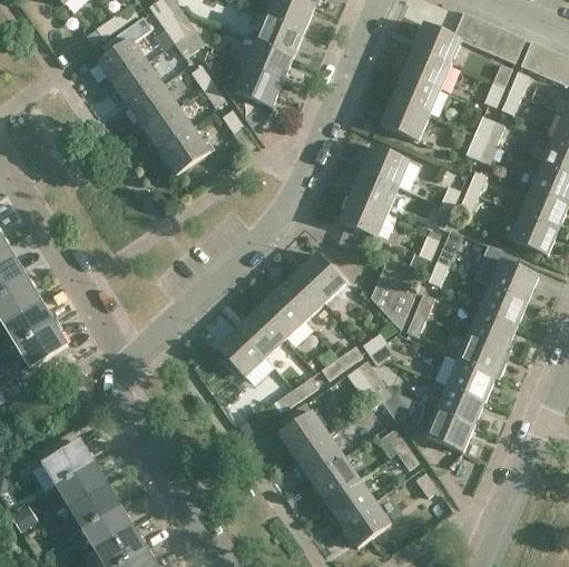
[(160,0),(159,1),(172,19),(182,12),(173,0),(160,0)]
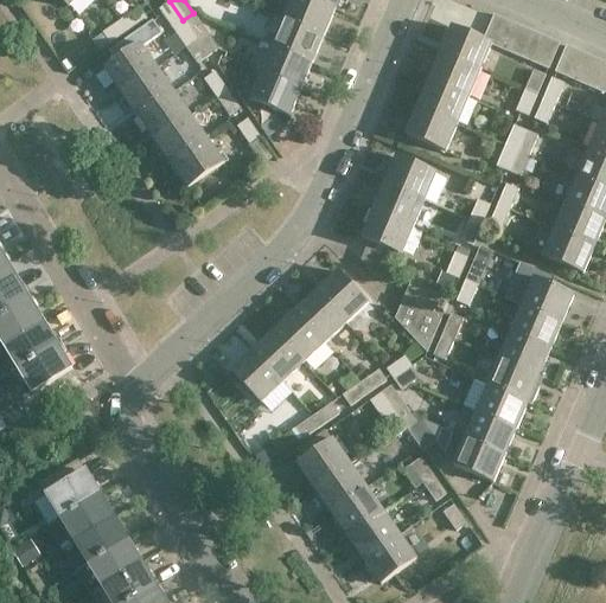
[(337,7),(320,0),(292,0),(285,17),(325,33),(337,7)]
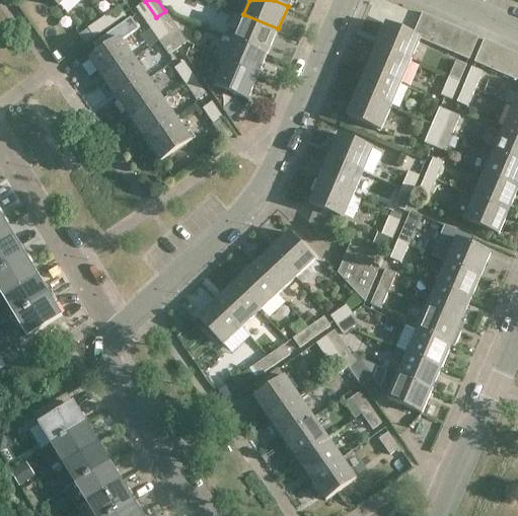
[(147,23),(156,17),(145,1),(136,7),(147,23)]
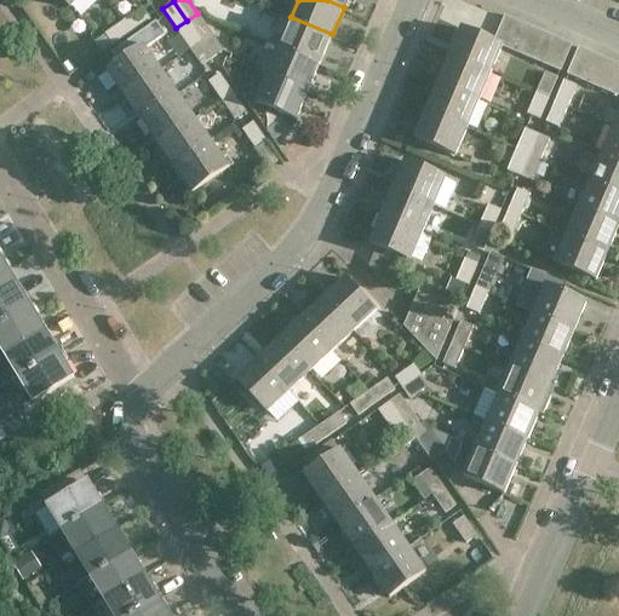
[(143,5),(125,18),(132,29),(150,16),(143,5)]
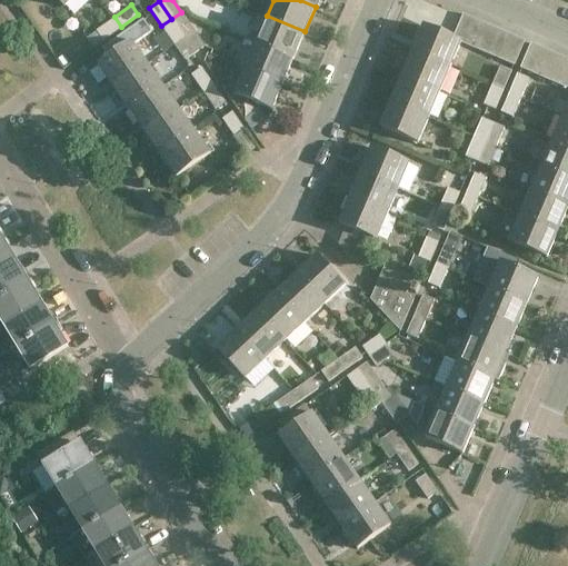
[(454,36),(461,39),(461,40),(465,41),(476,17),(464,11),(454,36)]
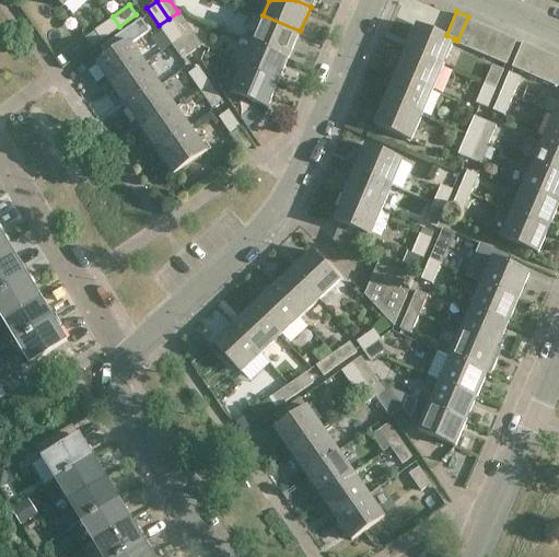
[(178,12),(169,19),(181,36),(190,30),(178,12)]
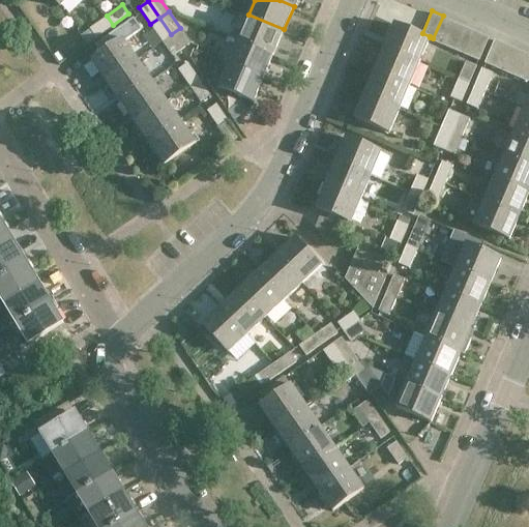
[(284,29),(248,15),(238,38),(273,53),(284,29)]
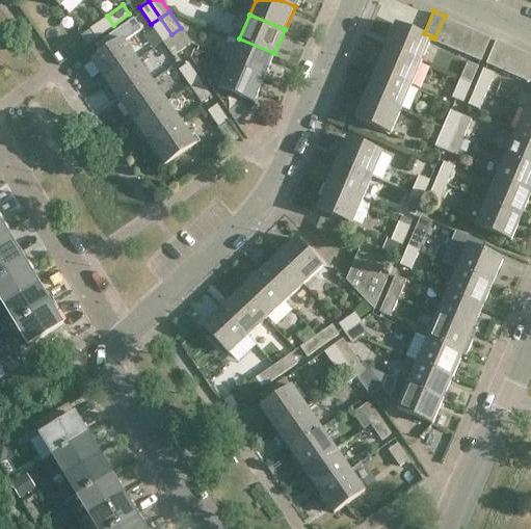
[(113,25),(107,16),(90,27),(98,36),(113,25)]
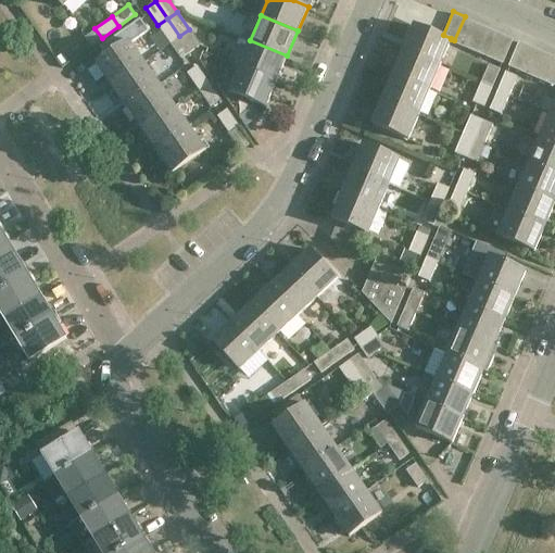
[(101,45),(106,54),(97,62),(112,84),(144,61),(131,41),(149,28),(140,16),(101,45)]
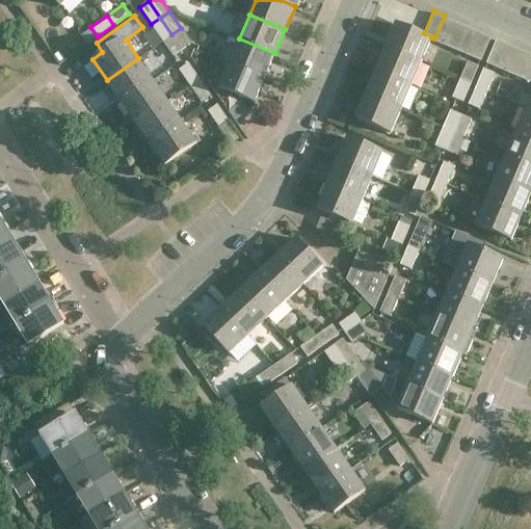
[(446,44),(456,21),(445,16),(434,38),(446,44)]
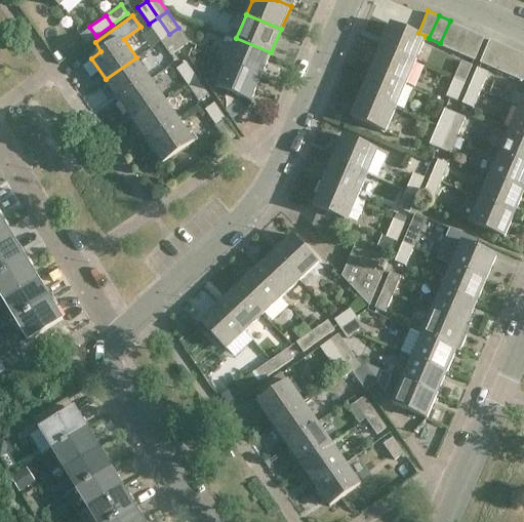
[(169,34),(158,17),(149,24),(160,40),(169,34)]
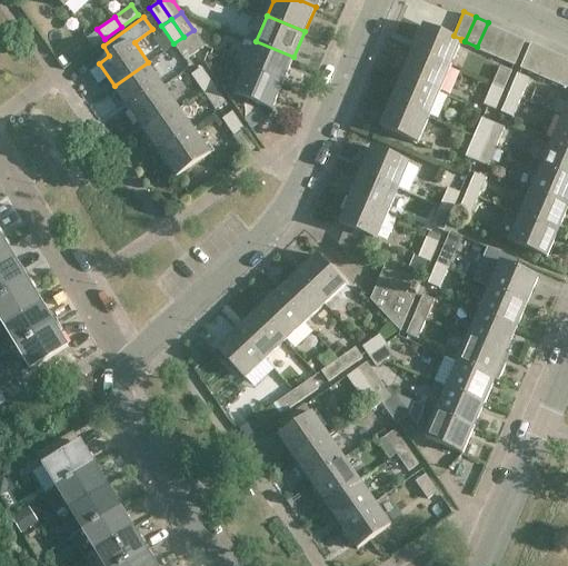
[(490,52),(500,27),(488,22),(477,47),(490,52)]
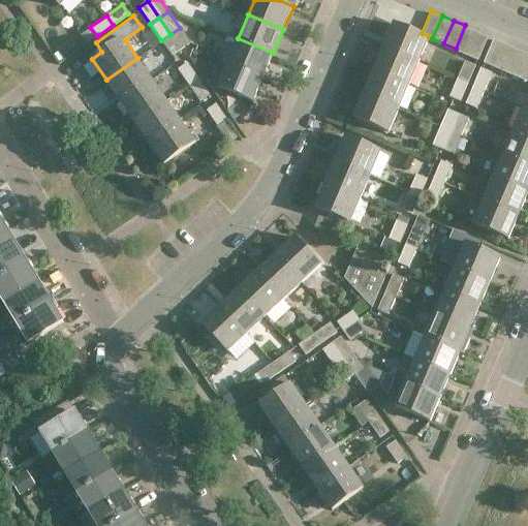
[(429,36),(422,33),(394,22),(384,45),(418,60),(429,37),(429,36)]
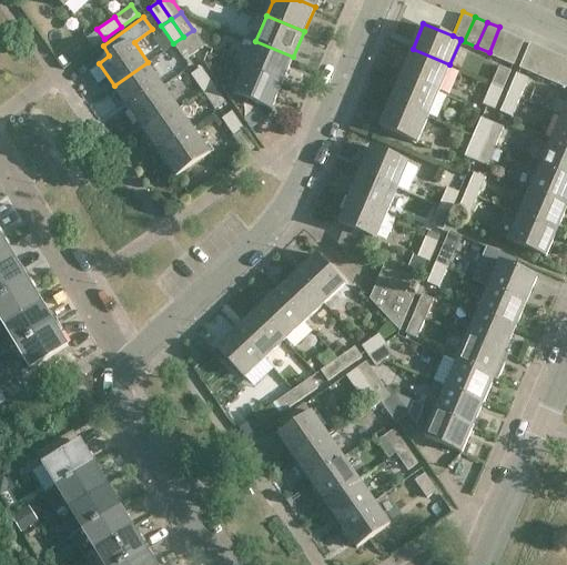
[(502,57),(512,32),(499,27),(489,52),(502,57)]
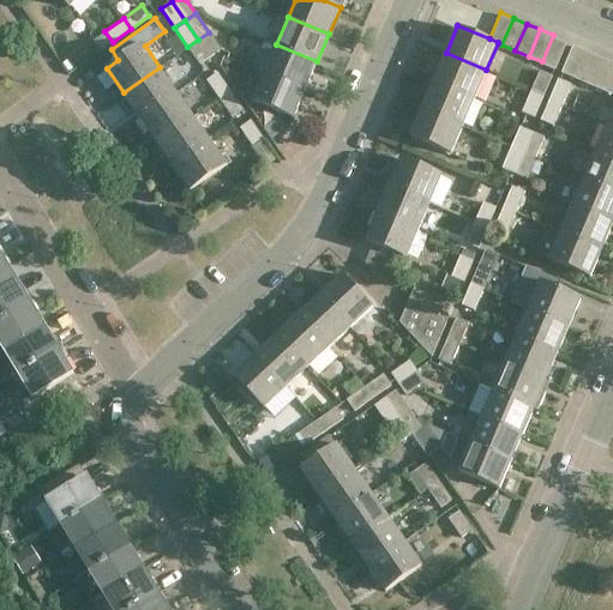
[(198,40),(211,58),(222,49),(209,32),(198,40)]
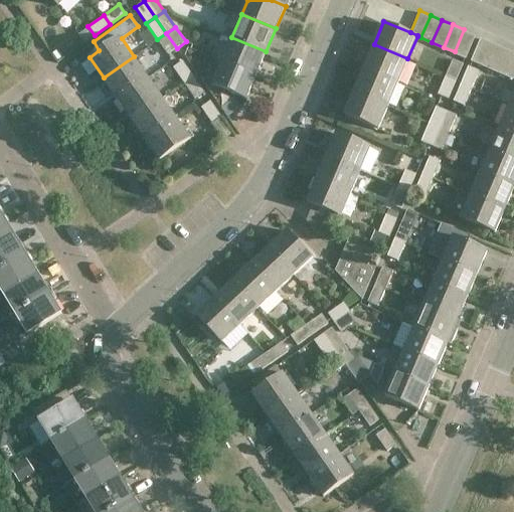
[(476,34),(464,29),(455,51),(466,56),(476,34)]
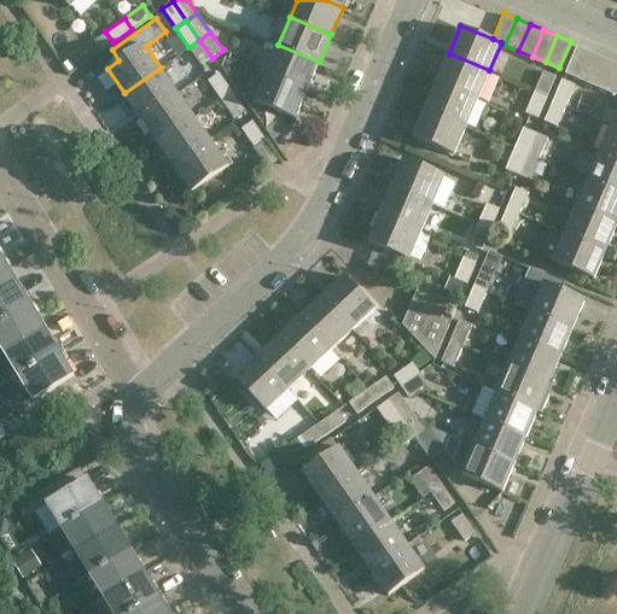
[(202,65),(213,58),(199,40),(188,47),(202,65)]
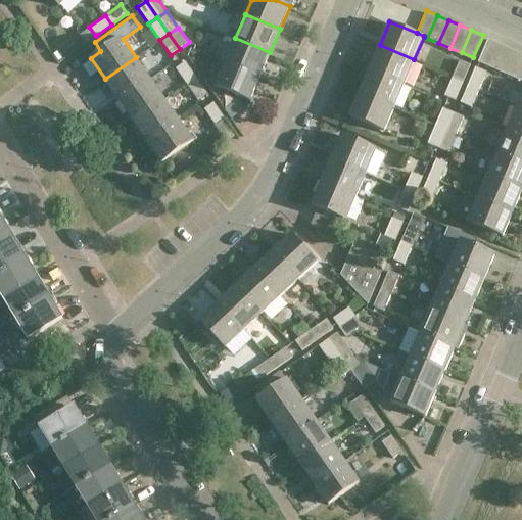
[(490,65),(500,42),(488,37),(479,60),(490,65)]
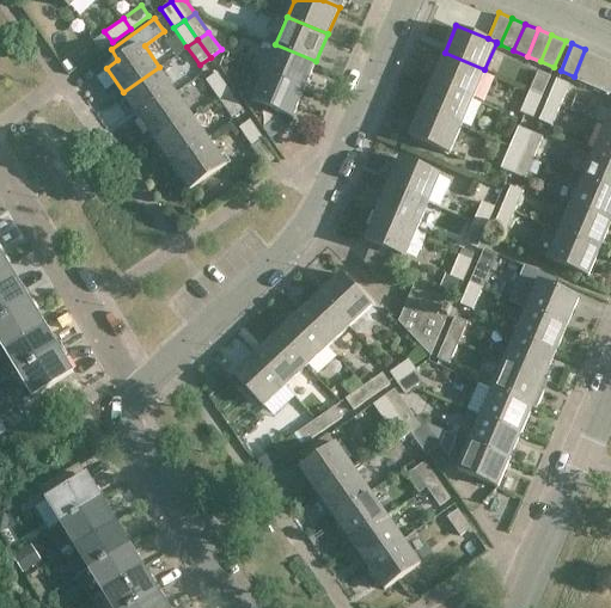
[(316,61),(275,44),(264,71),(304,88),(316,61)]
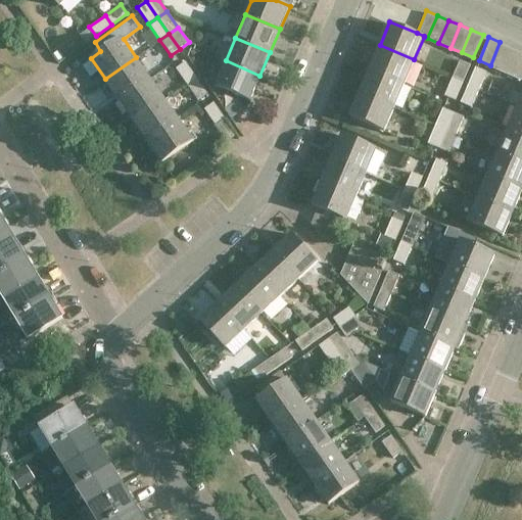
[(502,69),(511,47),(500,42),(490,65),(502,69)]
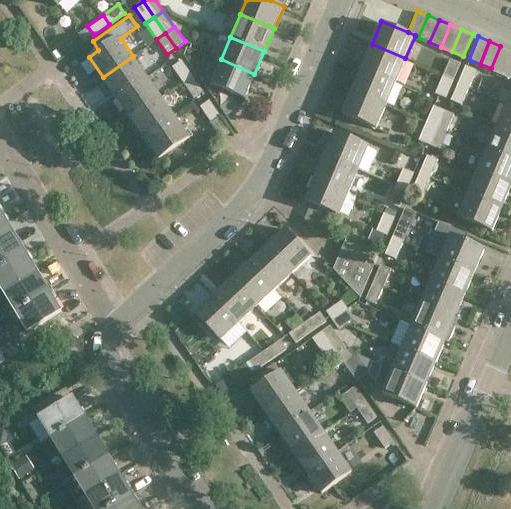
[(405,58),(372,44),(362,67),(396,81),(405,58)]
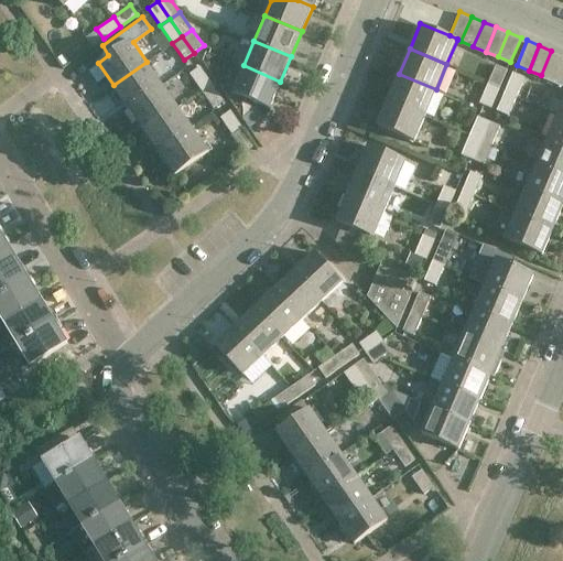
[(553,81),(562,58),(562,56),(551,51),(541,75),(553,81)]
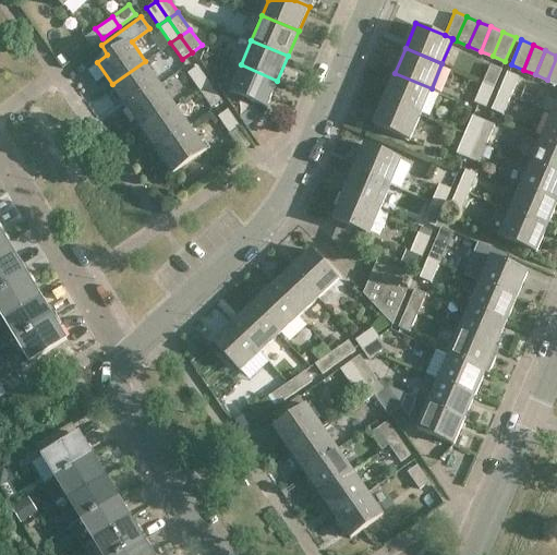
[(556,58),(547,80),(556,84),(556,58)]
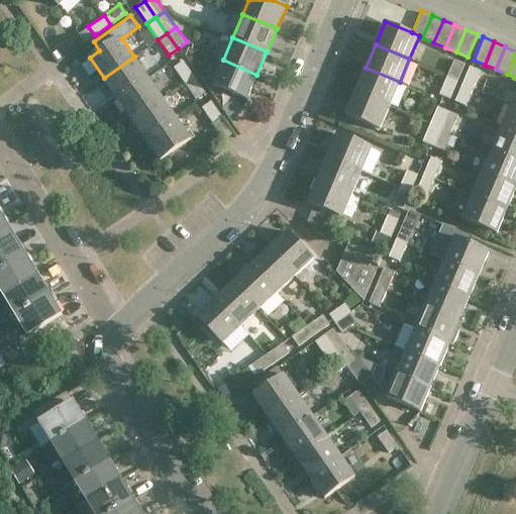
[(118,98),(148,77),(134,57),(104,78),(118,98)]
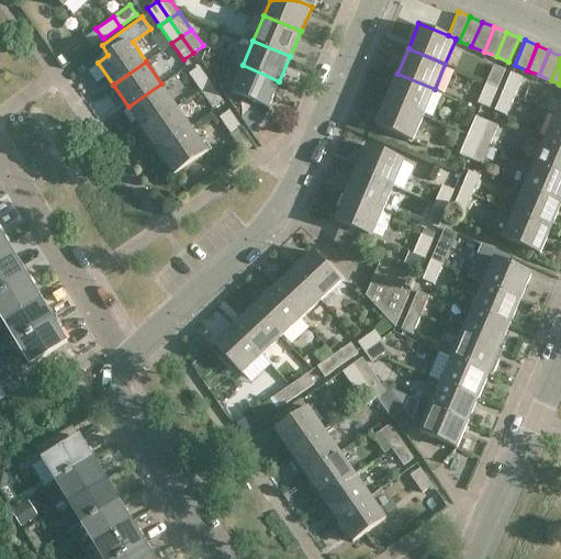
[(497,87),(506,68),(494,63),(486,81),(497,87)]
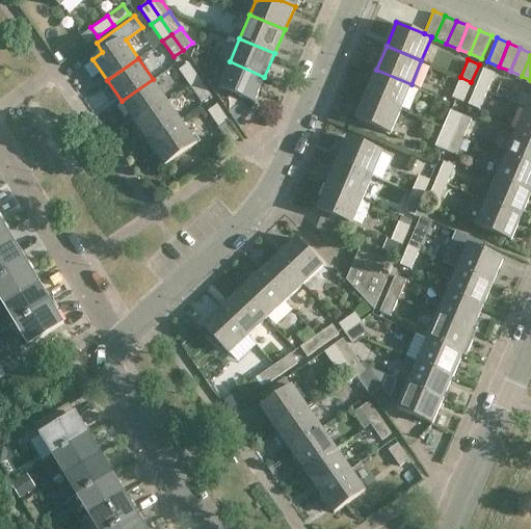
[(255,100),(264,77),(230,61),(219,85),(255,100)]
